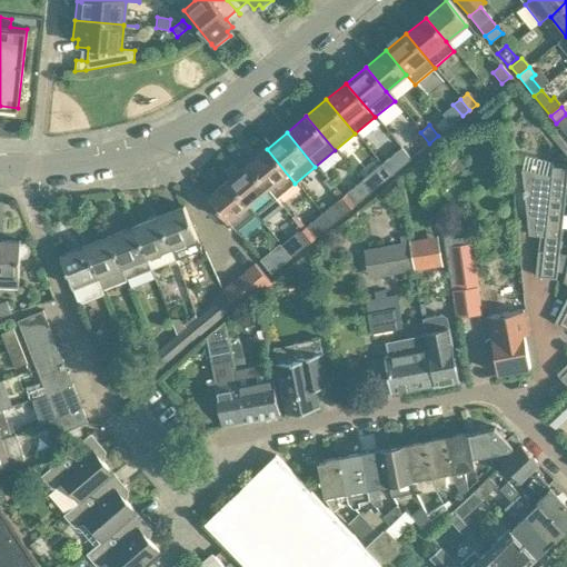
[(429,143),(420,132),(414,138),(423,149),(429,143)]
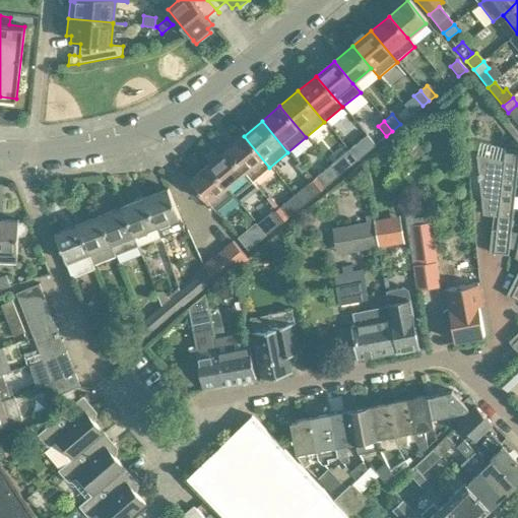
[(407,135),(395,146),(405,157),(417,145),(407,135)]
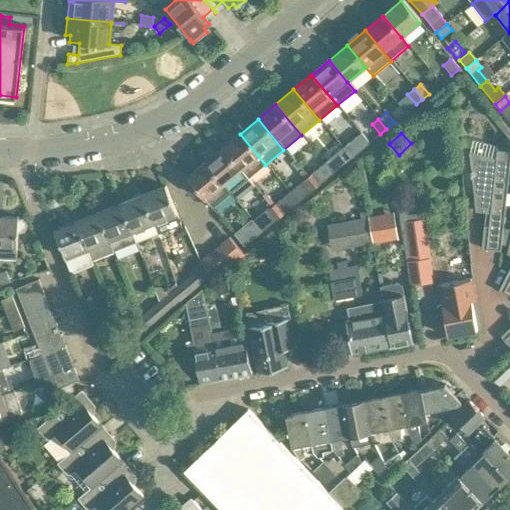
[(265,165),(240,134),(222,149),(247,179),(265,165)]
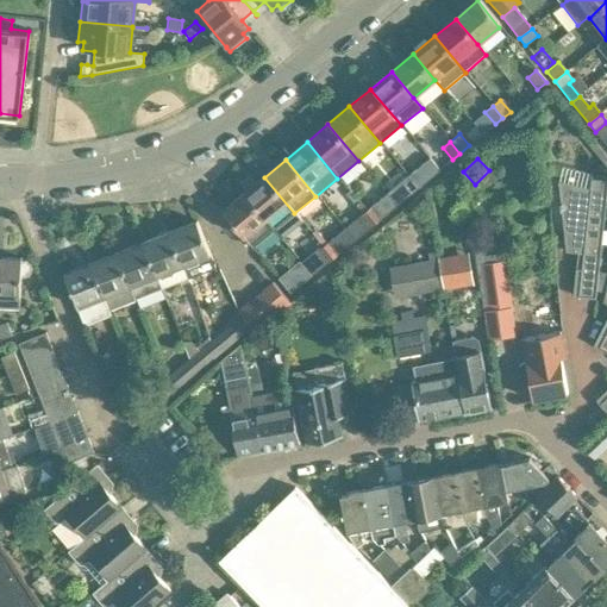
[(417,188),(426,181),(417,169),(407,176),(417,188)]
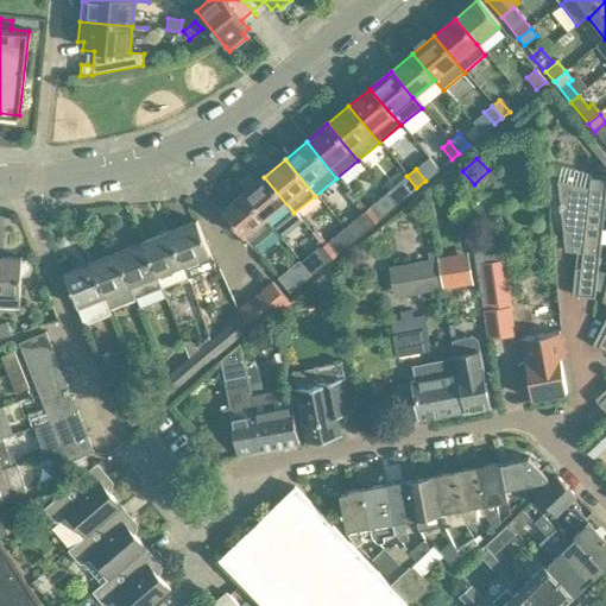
[(416,188),(406,176),(399,182),(409,195),(416,188)]
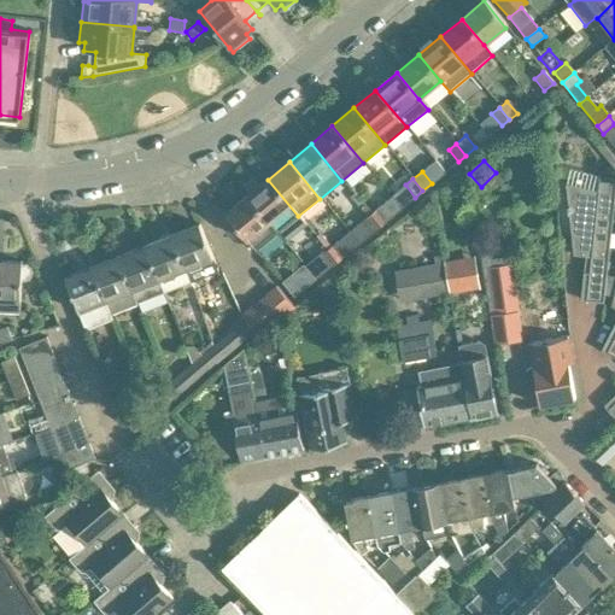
[(298,216),(268,180),(246,197),(276,234),(298,216)]
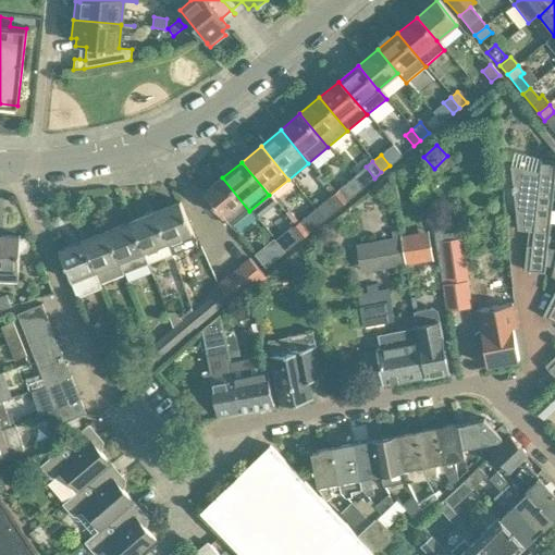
[(544,274),(554,171),(554,165),(540,164),(539,174),(509,168),(512,187),(510,189),(510,195),(512,195),(513,195),(517,232),(532,233),(531,247),(526,247),(522,272),(528,273),(544,274)]
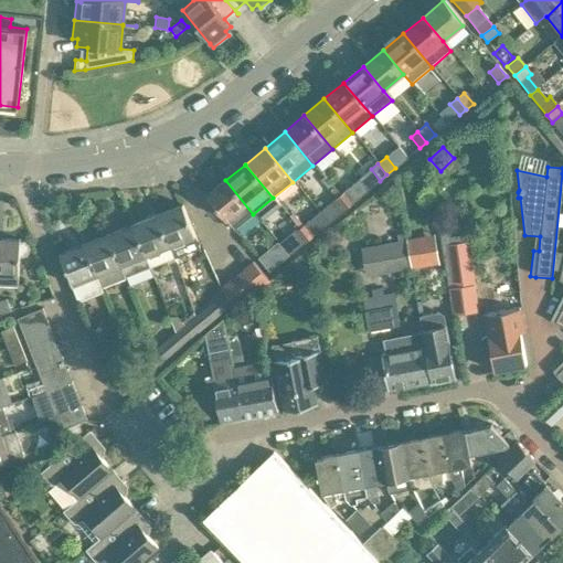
[(348,208),(368,190),(359,179),(338,197),(348,208)]
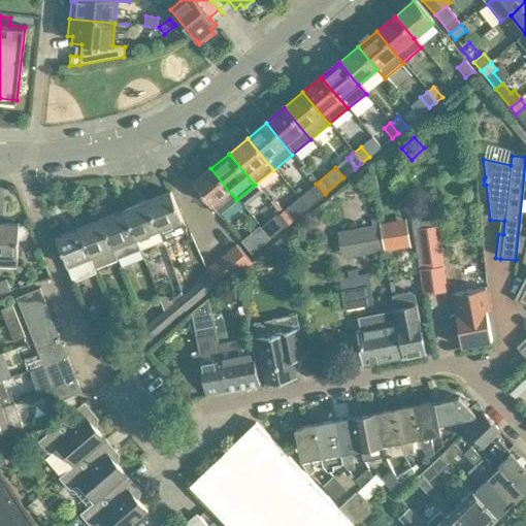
[(236,200),(210,168),(191,184),(218,216),(236,200)]
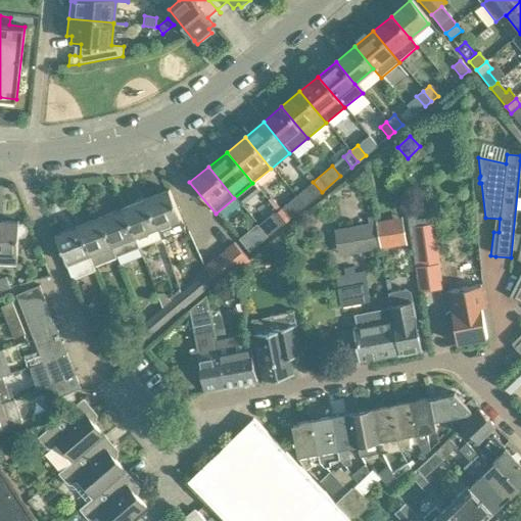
[(303,207),(322,192),(313,182),(294,197),(303,207)]
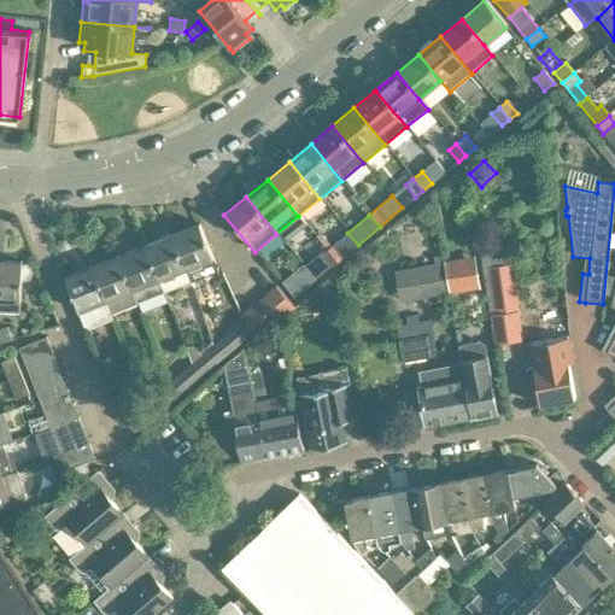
[(217,273),(199,224),(171,236),(189,282),(191,283),(217,273)]
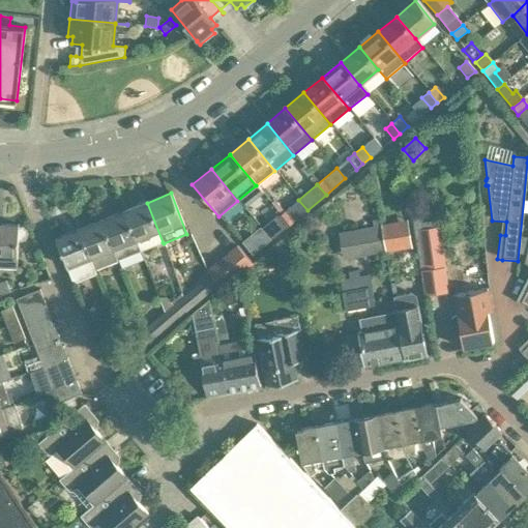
[(289,226),(308,210),(298,200),(280,214),(289,226)]
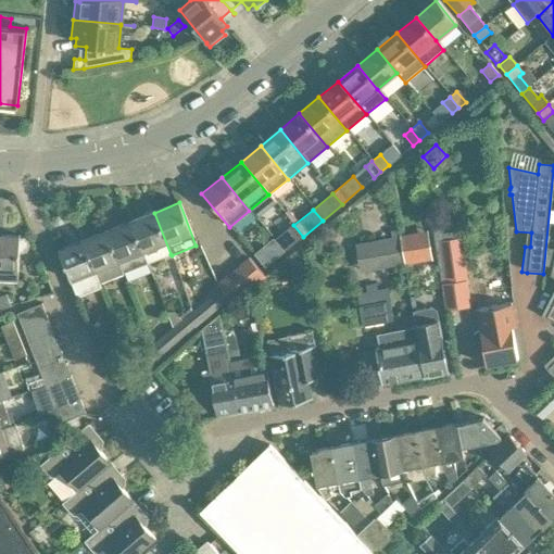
[(171,254),(154,213),(130,222),(142,253),(147,263),(171,254)]
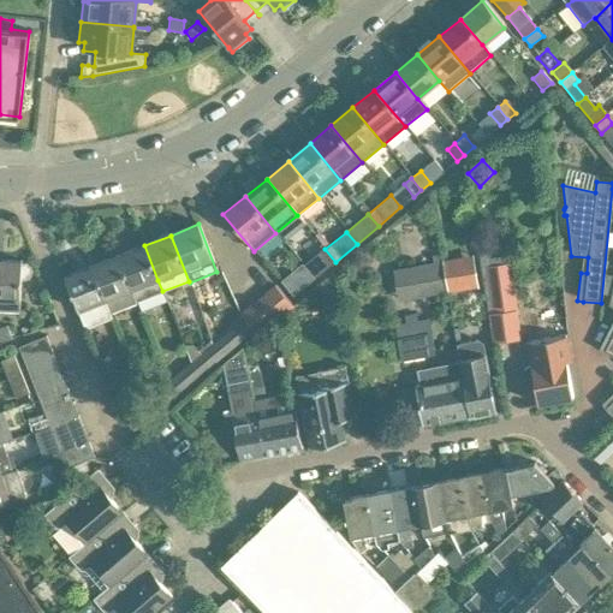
[(144,245),(118,256),(131,290),(132,290),(136,302),(162,291),(158,280),(144,245)]
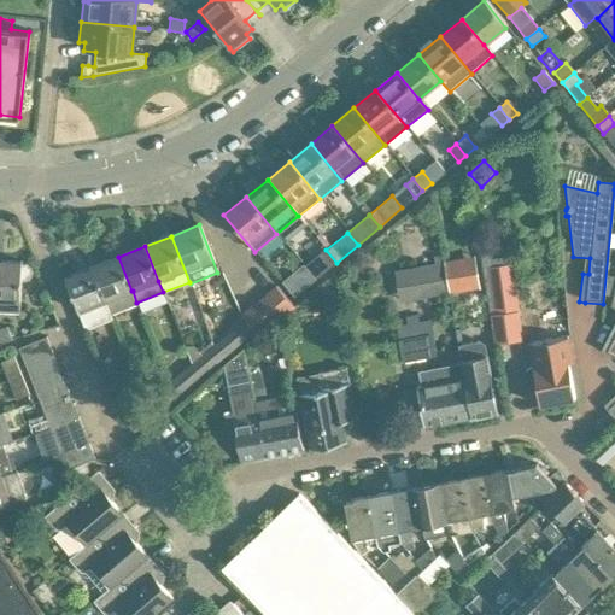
[(522,340),(511,264),(508,265),(507,257),(488,259),(486,246),(478,247),(482,269),(490,316),(495,345),(522,340)]
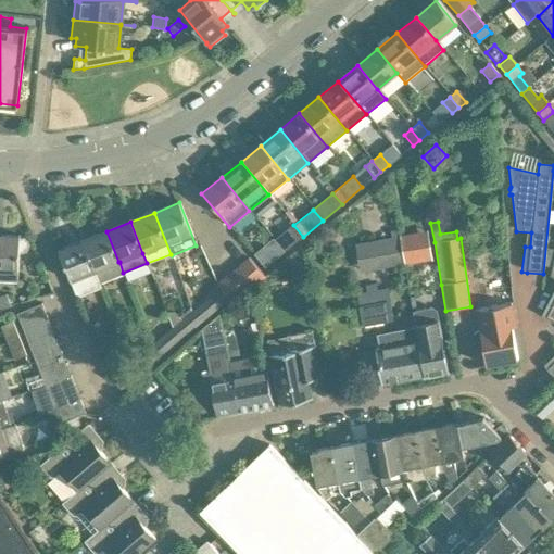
[(285,252),(303,237),(293,225),(275,241),(285,252)]
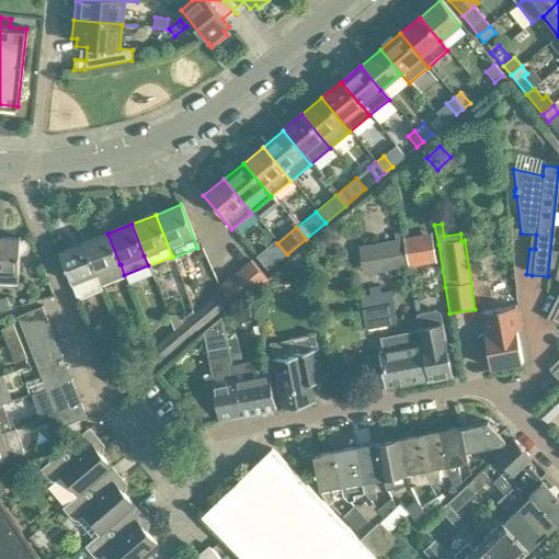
[(120,264),(107,234),(83,243),(101,287),(125,277),(121,264),(120,264)]
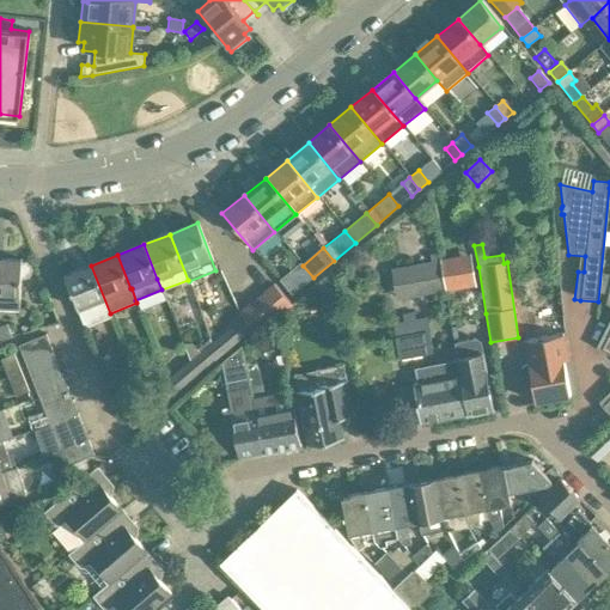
[(468,256),(440,261),(446,292),(474,287),(468,256)]
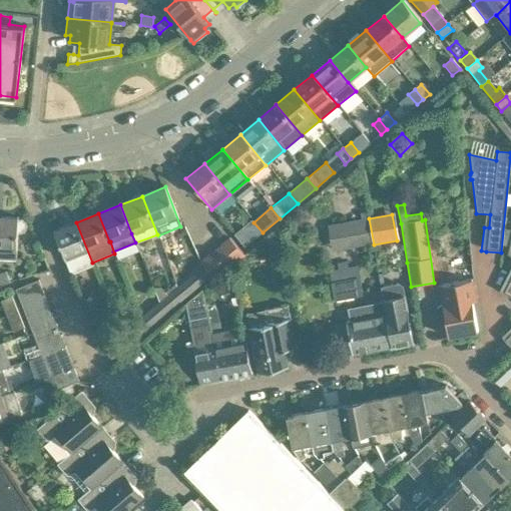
[(0,260),(16,261),(17,233),(22,233),(24,230),(26,227),(25,223),(21,220),(17,220),(18,218),(0,217),(0,260)]
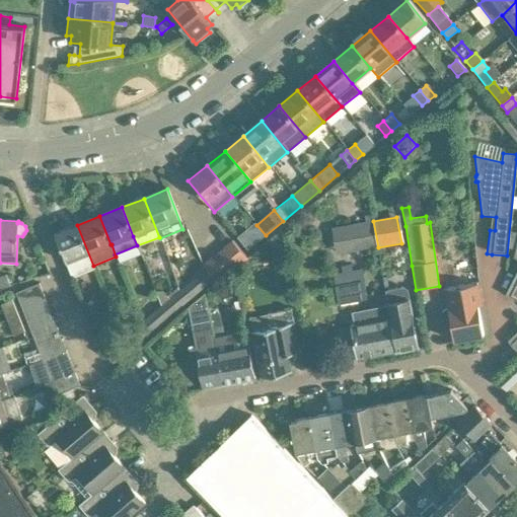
[(330,229),(336,254),(375,247),(371,224),(371,222),(330,229)]
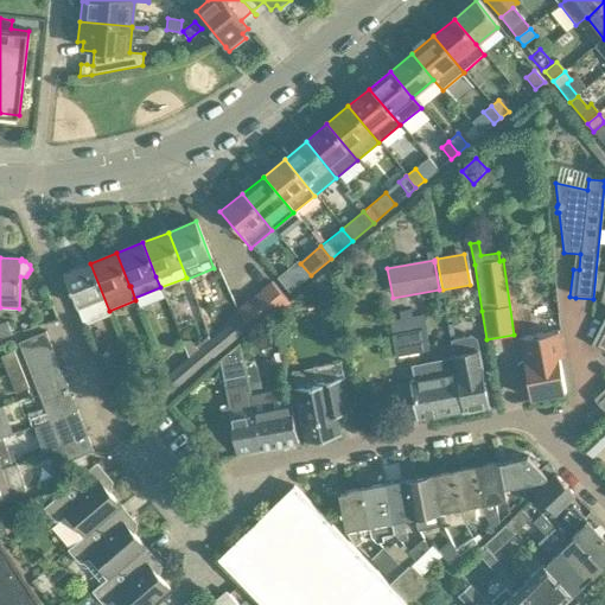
[(109,311),(90,263),(63,274),(83,325),(110,316),(108,311),(109,311)]
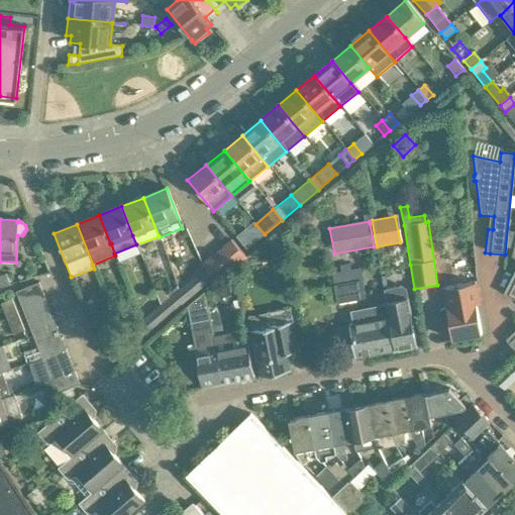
[(253,242),(249,238),(251,236),(246,231),(237,238),(246,248),(253,242)]
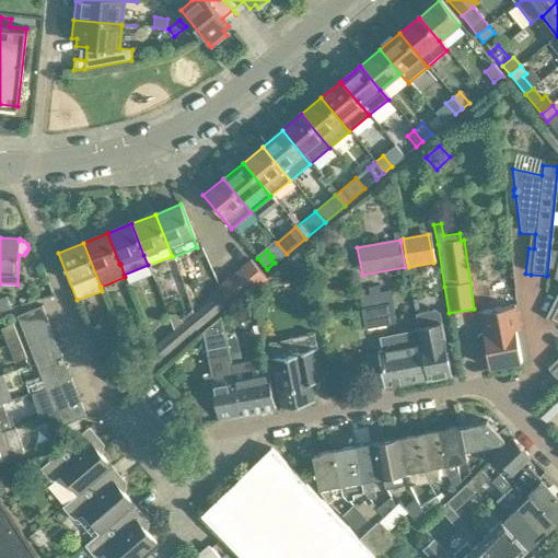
[(266,280),(250,260),(240,268),(256,288),(266,280)]
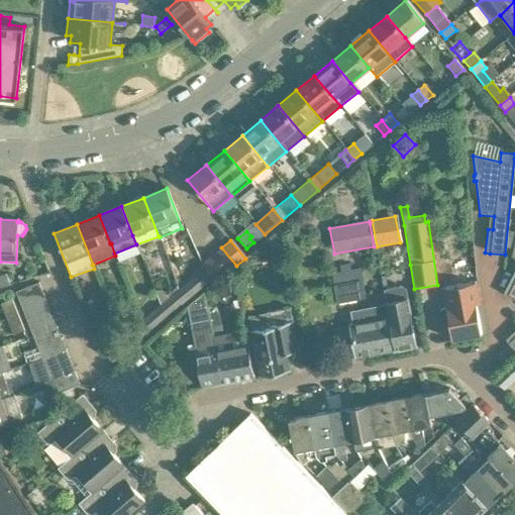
[(514,301),(514,240),(510,258),(514,260),(514,274),(513,274),(503,295),(507,297),(514,301)]
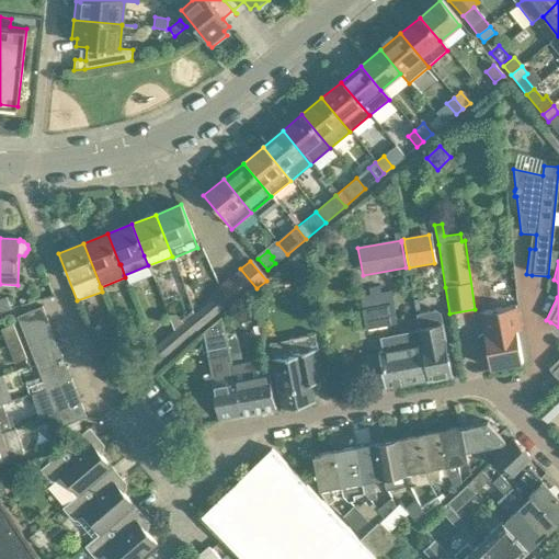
[(257,288),(240,269),(229,277),(247,297),(257,288)]
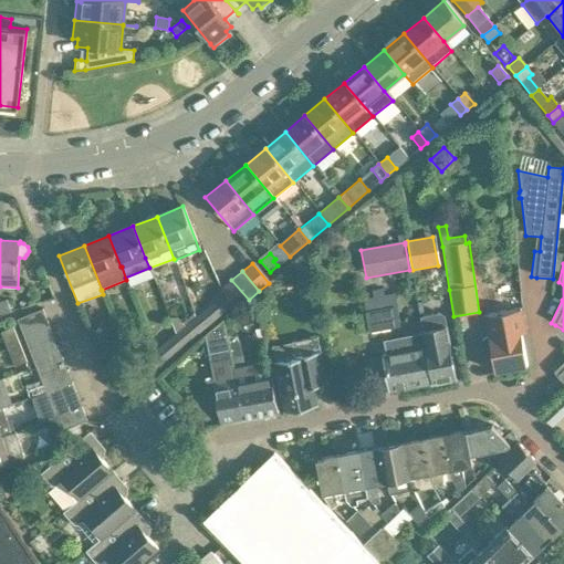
[(249,300),(231,280),(220,290),(223,293),(233,305),(237,310),(249,300)]
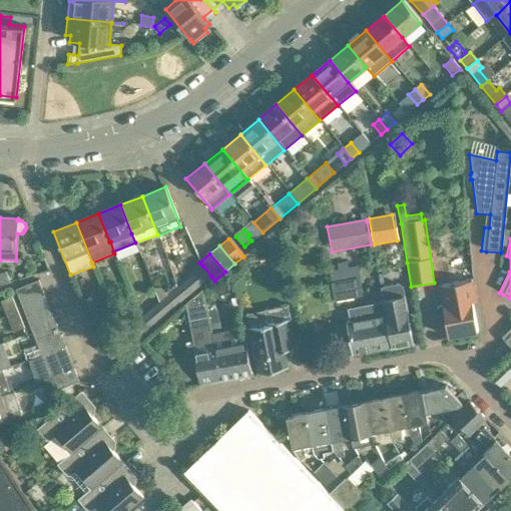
[(363,296),(356,266),(348,268),(347,262),(337,264),(338,270),(329,272),(335,301),(363,296)]
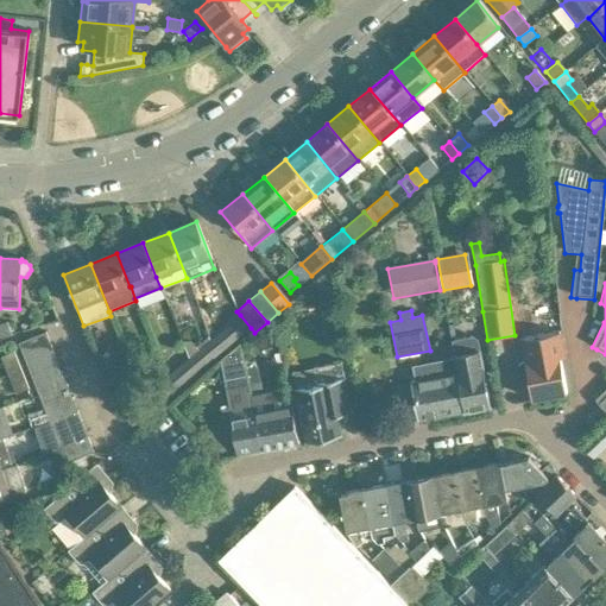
[(234,320),(220,332),(231,345),(240,336),(245,333),(234,320)]
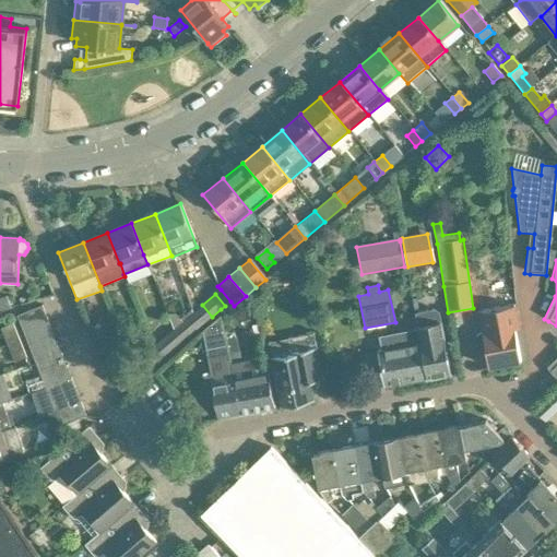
[(0,311),(10,309),(6,296),(0,297),(0,311)]
